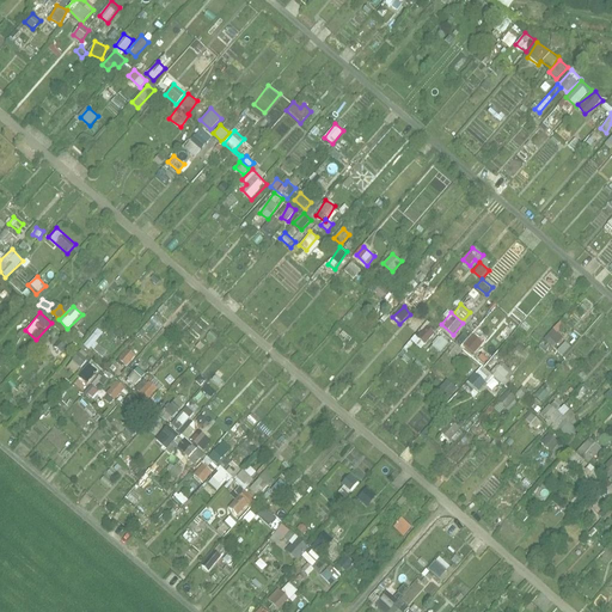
[(544,338),(555,347),(570,329),(561,319),(544,338)]
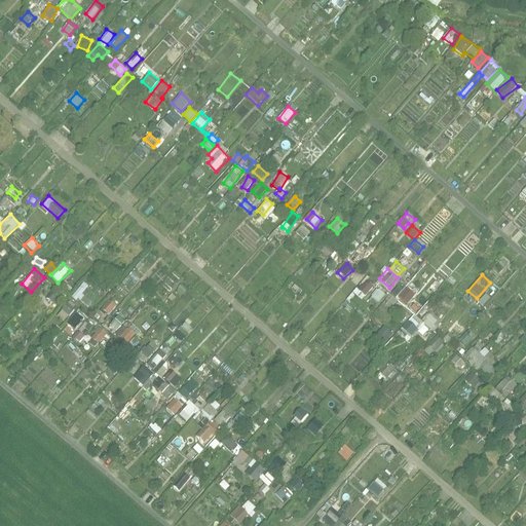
[(369,276),(354,292),(362,299),(376,285),(369,276)]
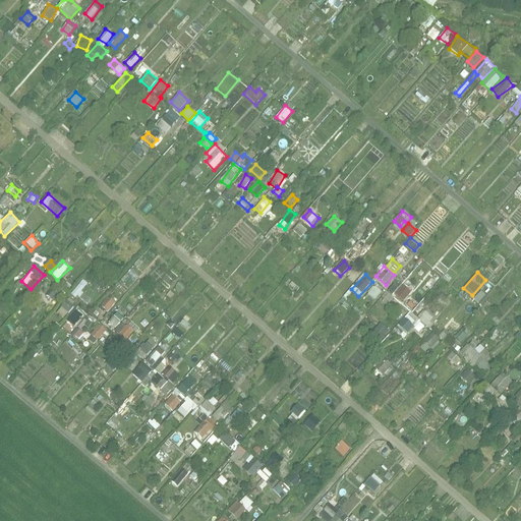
[(393,284),(389,291),(394,294),(398,287),(393,284)]
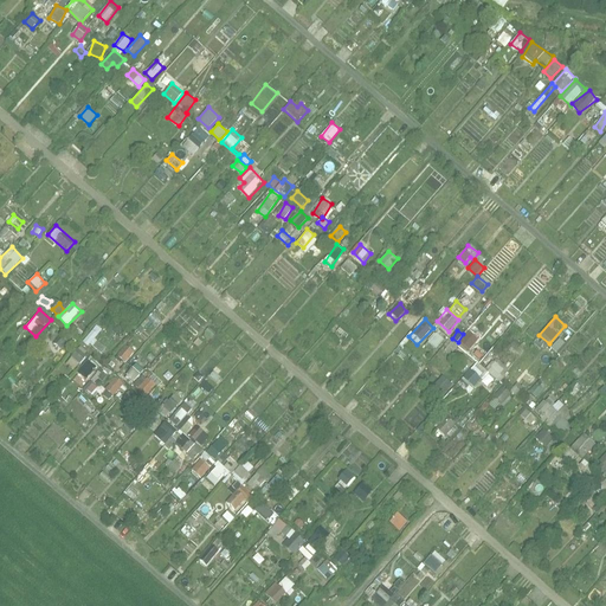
[(59,348),(65,337),(57,333),(51,343),(59,348)]
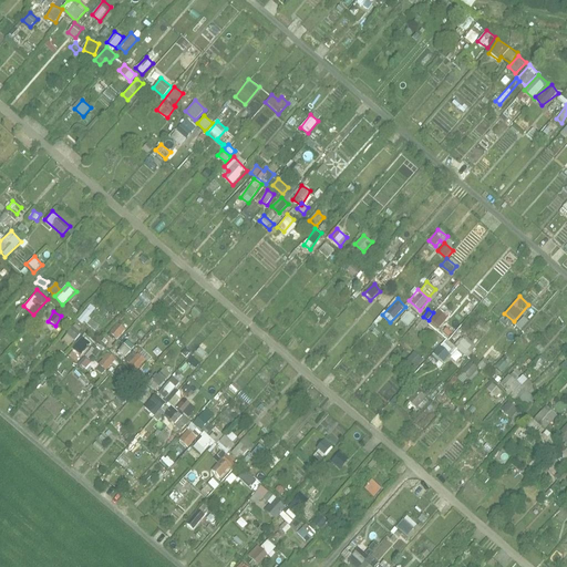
[(410,311),(398,322),(405,330),(416,318),(410,311)]
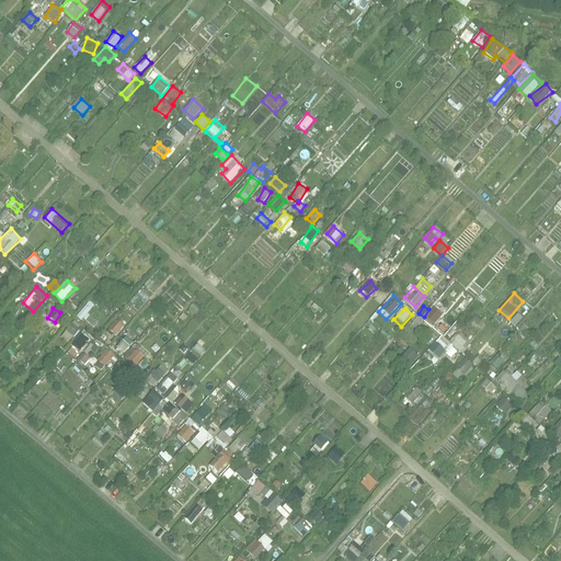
[(93,328),(99,322),(87,310),(81,317),(93,328)]
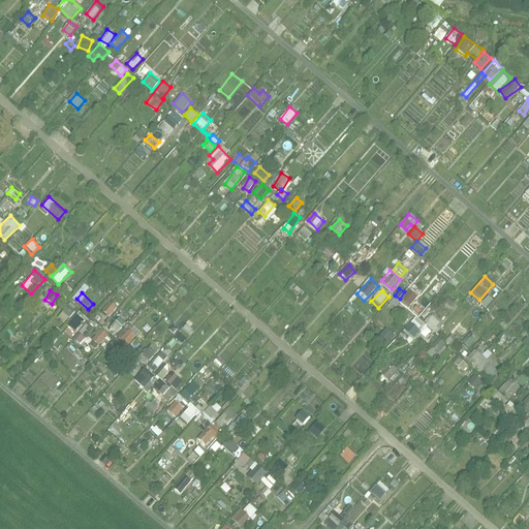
[(111,301),(103,310),(110,316),(118,307),(111,301)]
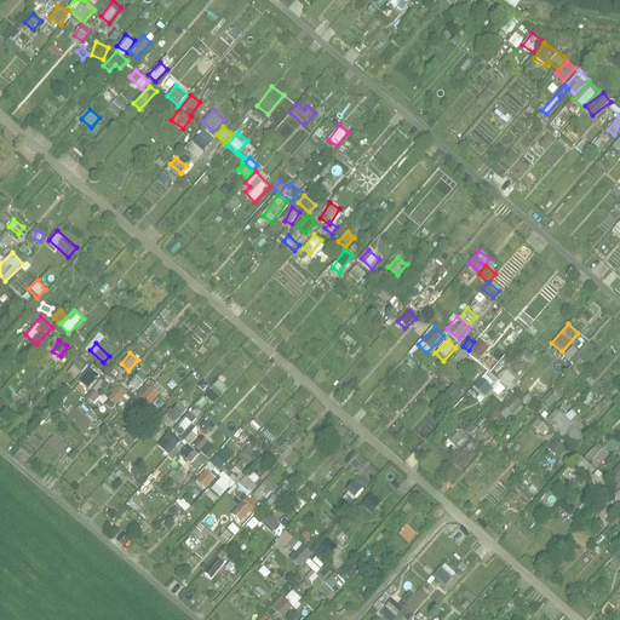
[(75,379),(92,361),(84,354),(67,372),(75,379)]
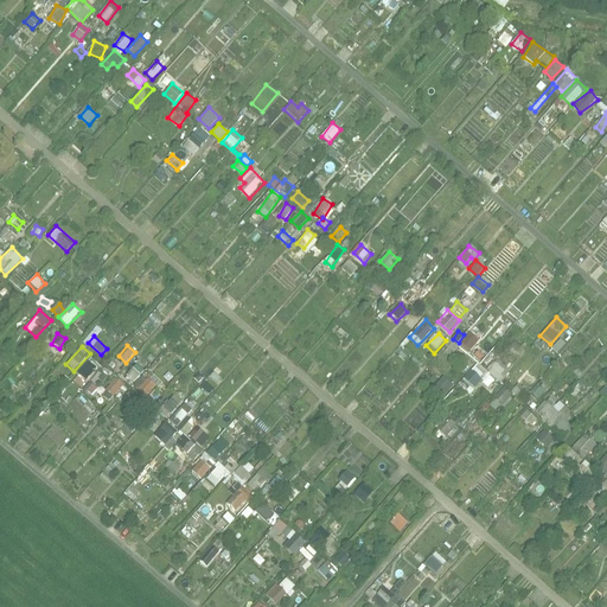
[(84,379),(98,366),(93,360),(78,374),(84,379)]
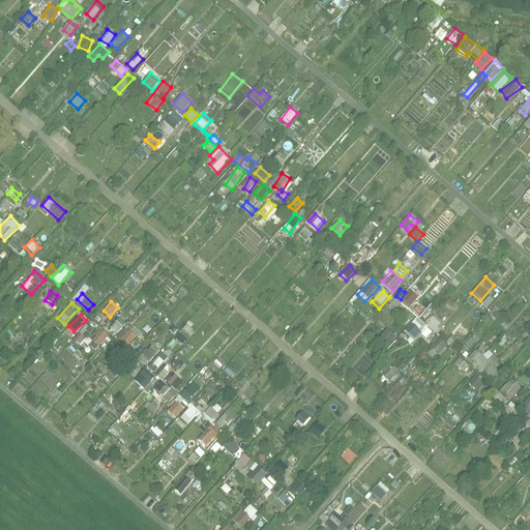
[(417,316),(400,335),(411,345),(428,325),(417,316)]
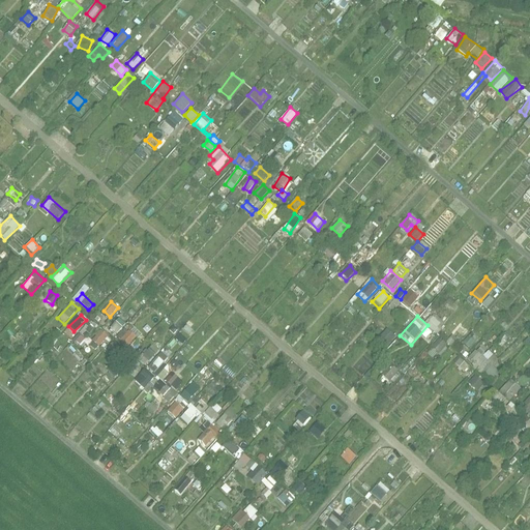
[(439,332),(444,322),(431,316),(427,327),(439,332)]
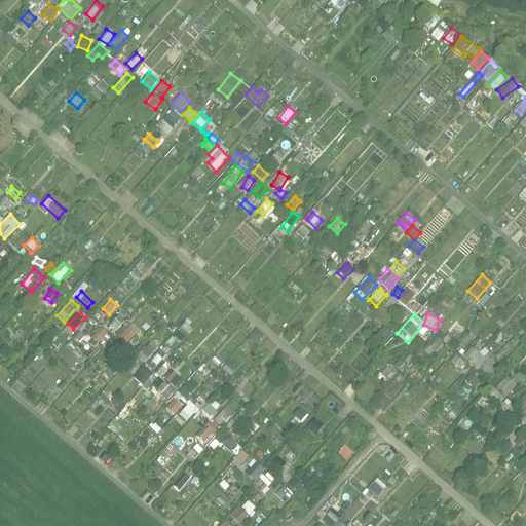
[(118,314),(107,328),(114,334),(125,321),(118,314)]
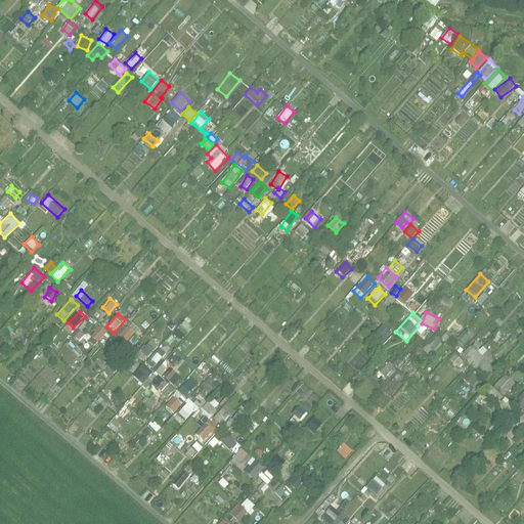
[(115,332),(124,343),(134,335),(125,323),(115,332)]
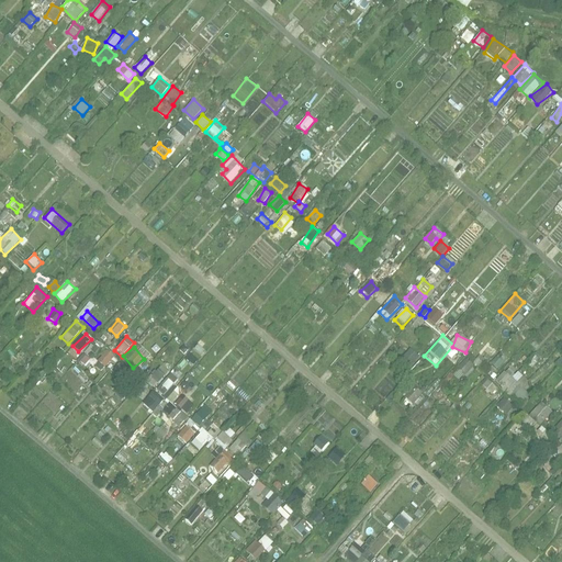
[(404,357),(413,363),(419,356),(411,348),(404,357)]
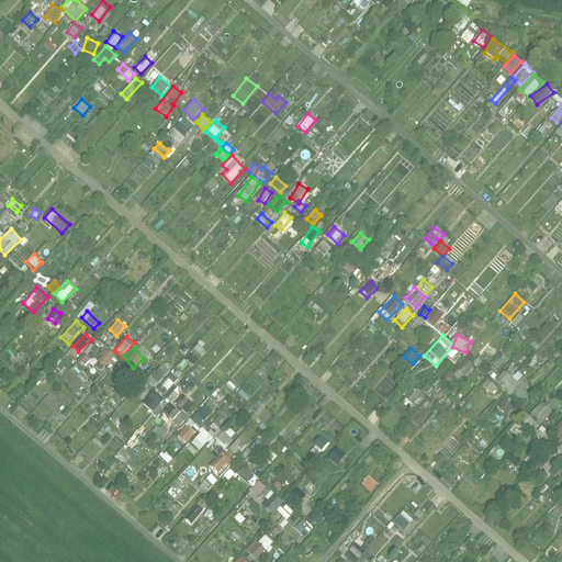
[(114,357),(107,349),(91,363),(100,371),(114,357)]
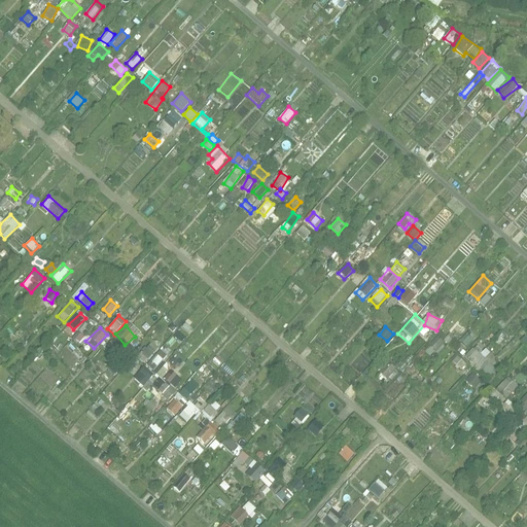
[(78,342),(85,336),(80,330),(73,337),(78,342)]
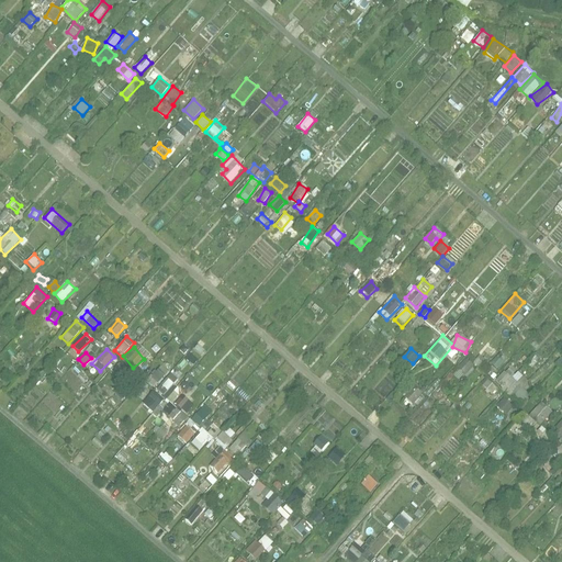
[(480,368),(486,362),(480,356),(474,361),(480,368)]
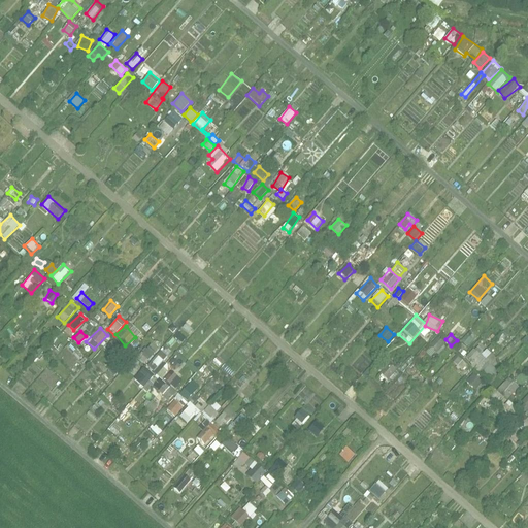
[(448,345),(438,337),(430,347),(440,355),(448,345)]
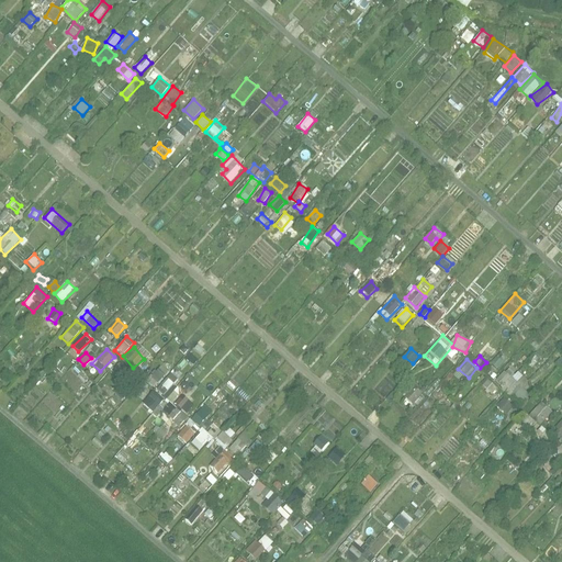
[(120,375),(126,369),(120,363),(114,369),(120,375)]
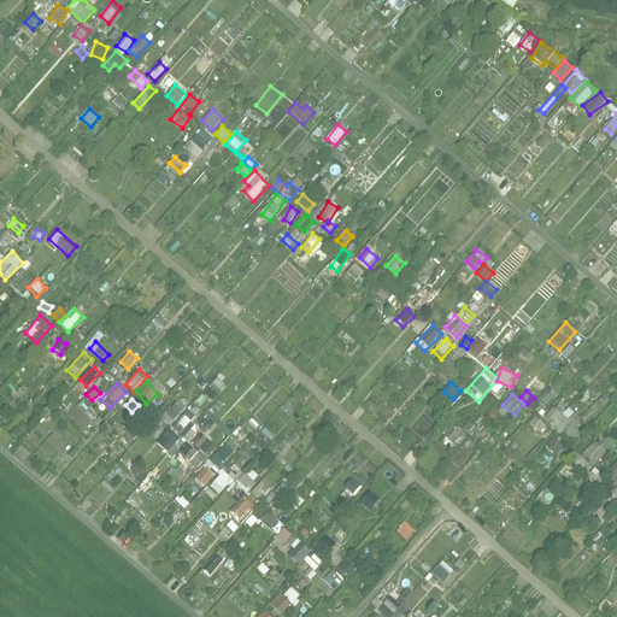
[(163,418),(171,424),(186,404),(177,399),(163,418)]
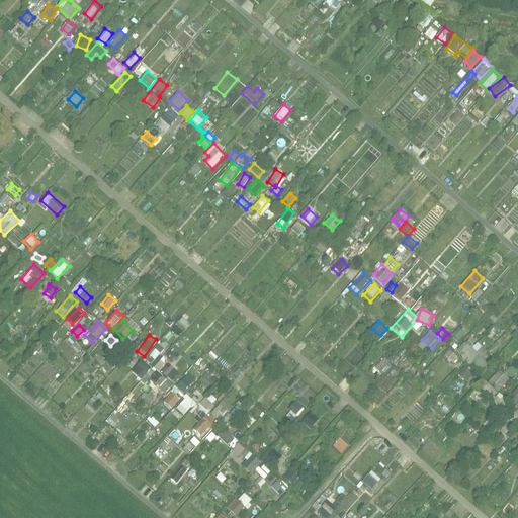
[(478,341),(475,344),(469,339),(456,351),(471,366),(487,351),(478,341)]
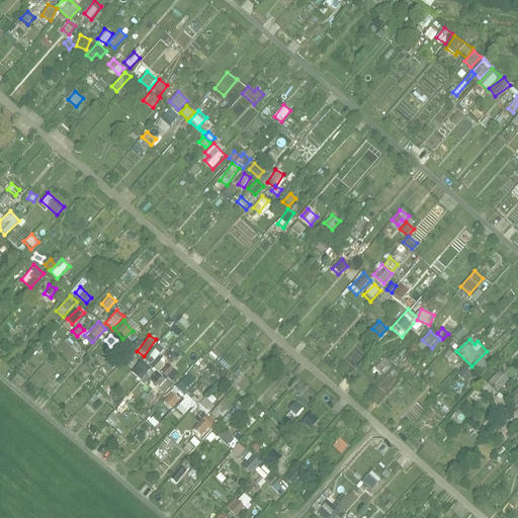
[(144,358),(151,364),(164,349),(158,343),(144,358)]
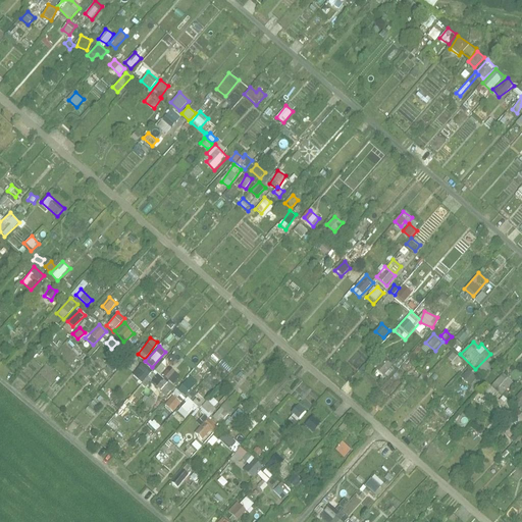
[(454,362),(458,357),(451,352),(447,357),(454,362)]
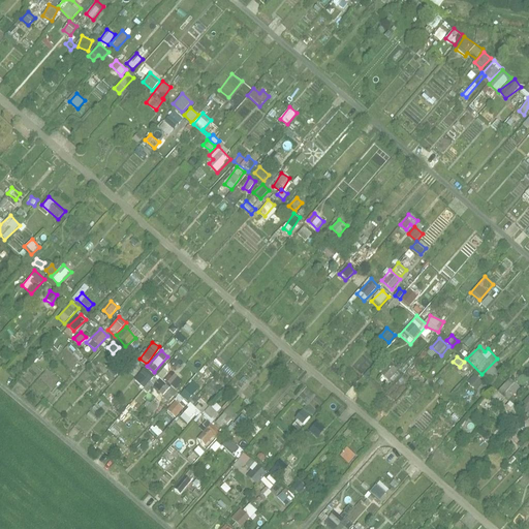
[(134,360),(128,369),(132,372),(139,364),(134,360)]
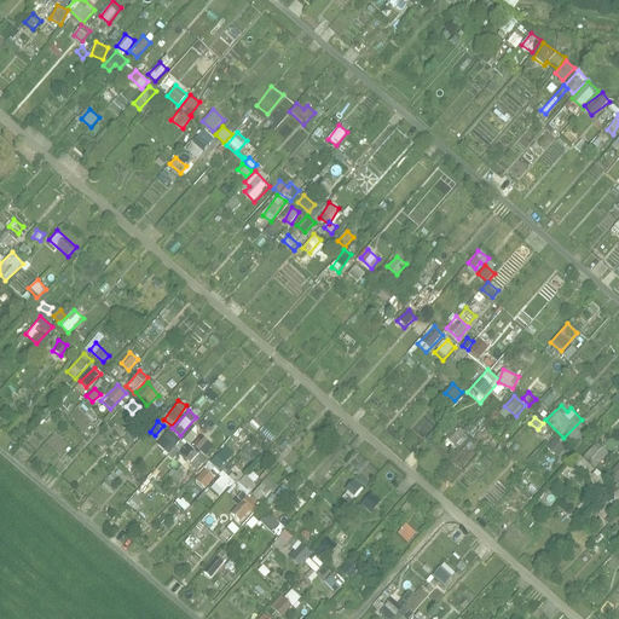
[(136,441),(144,432),(134,423),(126,433),(136,441)]
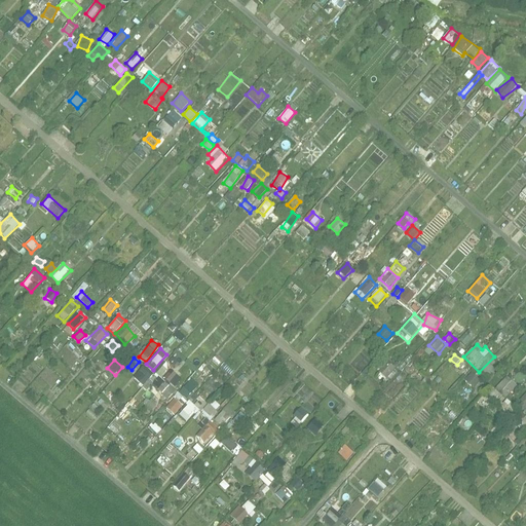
[(145,365),(133,378),(147,390),(153,383),(149,379),(154,373),(145,365)]
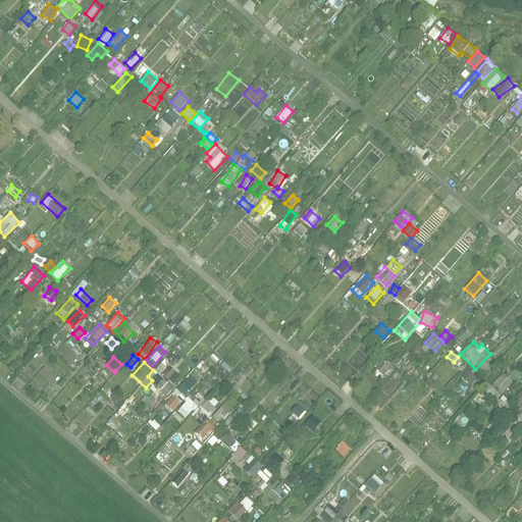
[(485,372),(489,367),(482,362),(478,367),(485,372)]
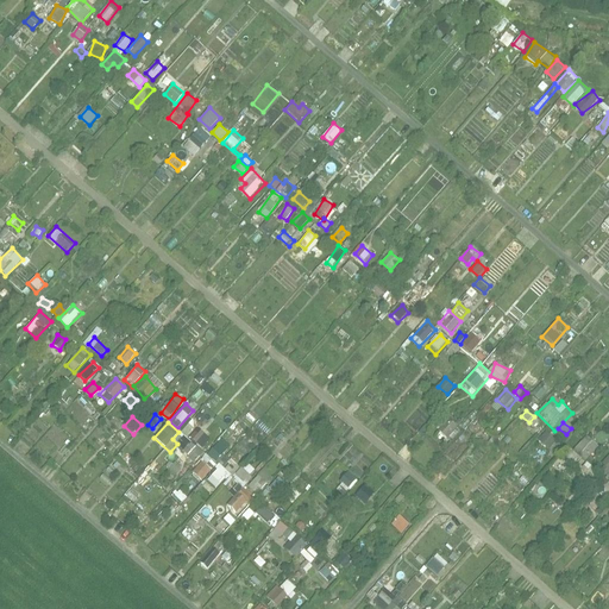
[(444,434),(449,439),(459,429),(454,424),(444,434)]
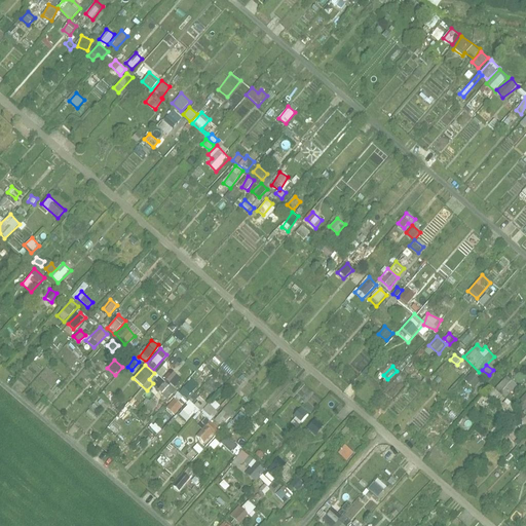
[(465,379),(473,389),(482,382),(475,372),(465,379)]
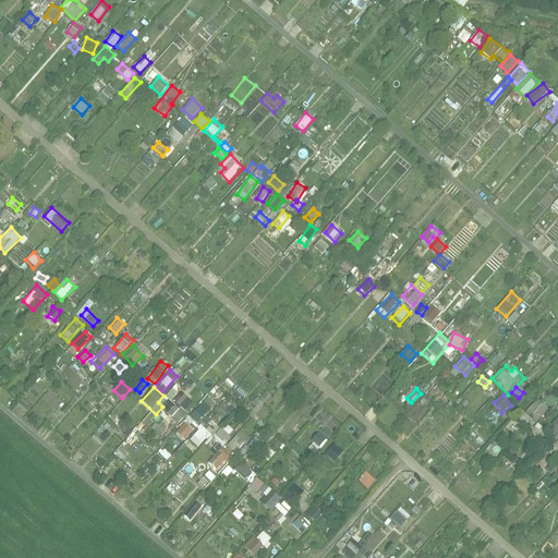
[(179,423),(186,414),(168,398),(160,407),(179,423)]
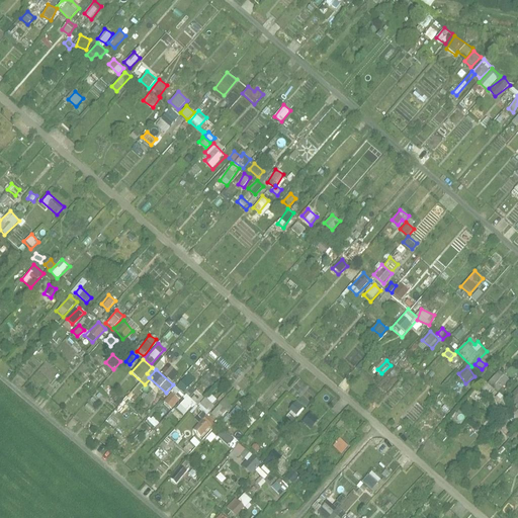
[(488,382),(499,392),(510,378),(500,369),(488,382)]
